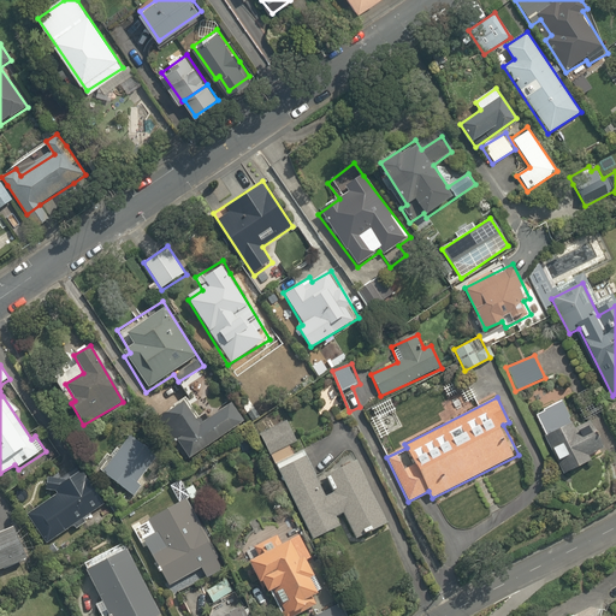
[(199,421),(185,401),(161,416),(190,460),(242,425),(227,402),(199,421)]
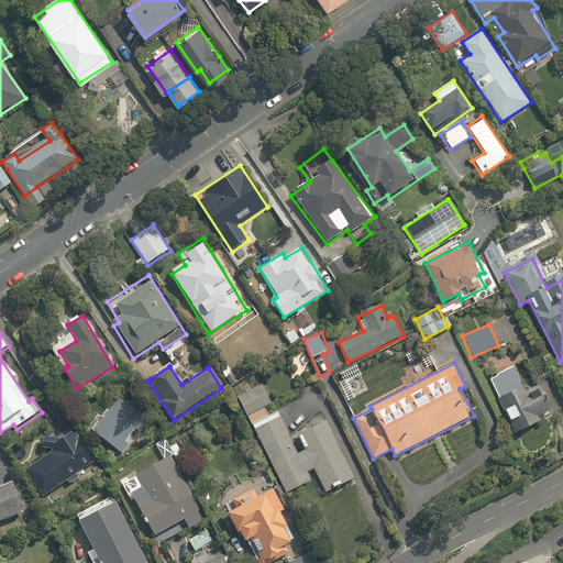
[(522,388),(514,367),(489,378),(514,433),(540,421),(538,415),(552,408),(540,381),(522,388)]
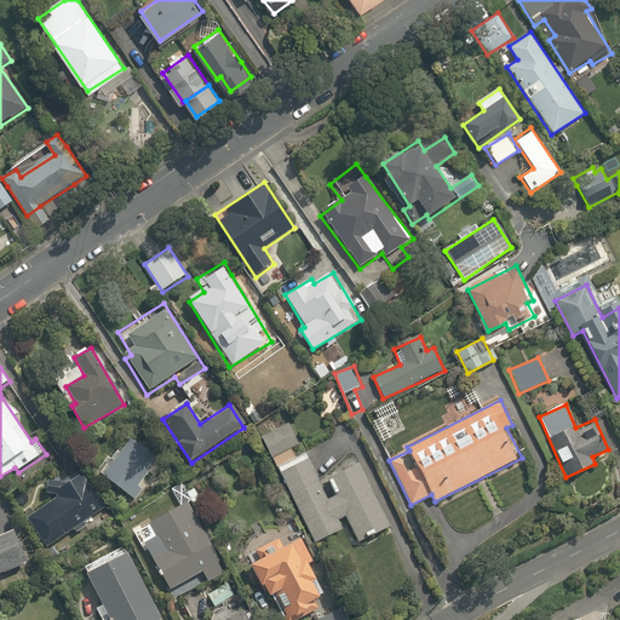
[(263,432),(275,459),(292,451),(303,446),(291,420),(263,432)]
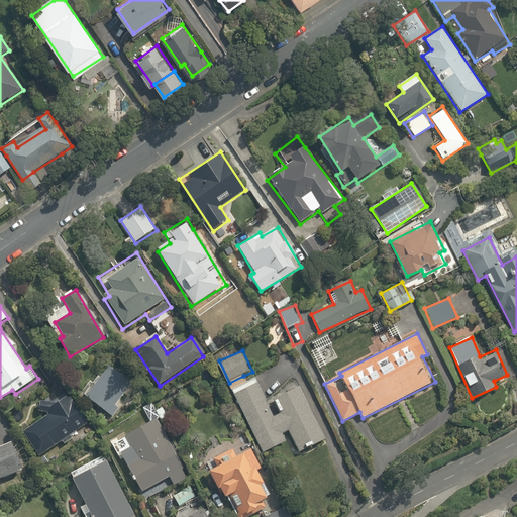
[(132,382),(107,365),(86,394),(110,412),(132,382)]
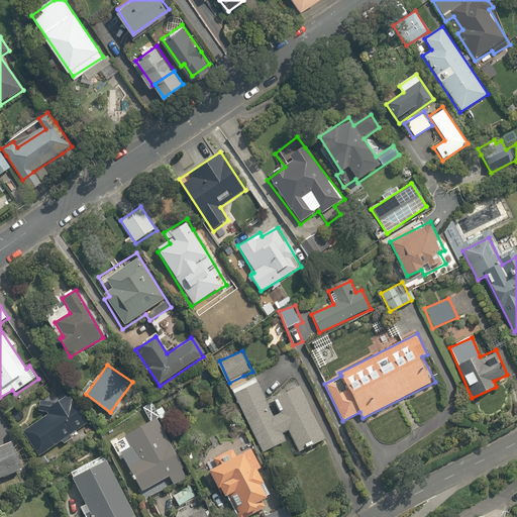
[(243,376),(229,383),(261,451),(285,440),(282,434),(289,431),(298,452),(324,440),(300,389),(277,400),(283,412),(274,416),(257,382),(248,386),(243,376)]
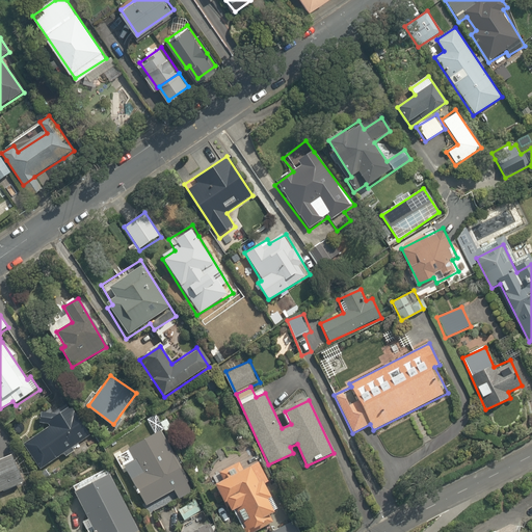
[(47,427),(25,442),(44,470),(61,458),(63,461),(73,456),(70,452),(92,437),(69,401),(42,419),(47,427)]
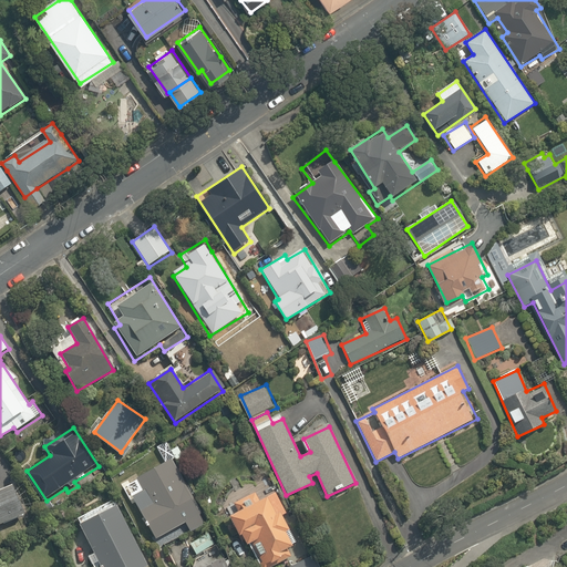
[(184,524),(188,532),(208,522),(174,459),(125,484),(154,540),(184,524)]
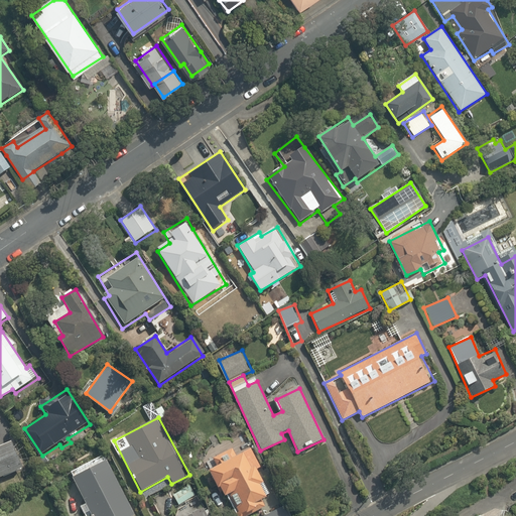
[(0,478),(22,469),(10,441),(0,445),(0,478)]
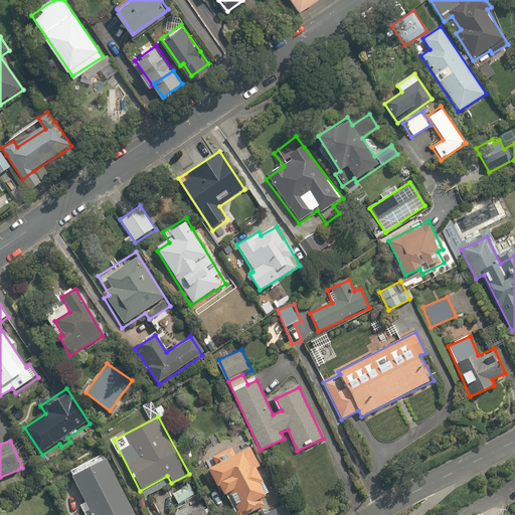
[(251,467),(243,452),(236,455),(232,447),(212,457),(217,465),(209,469),(223,497),(227,495),(236,514),(242,514),(265,504),(263,499),(269,496),(262,482),(265,480),(256,464),(251,467)]
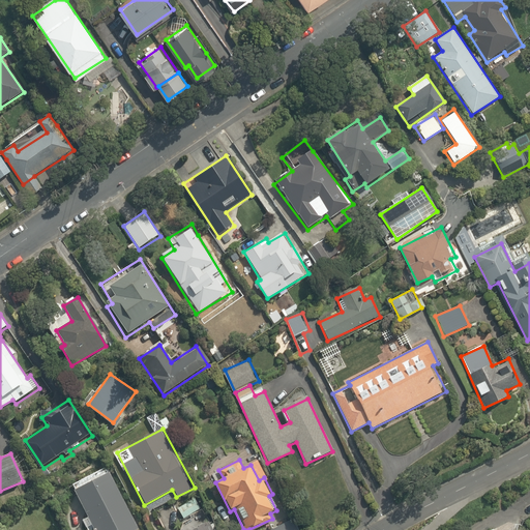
[(137,529),(107,467),(71,484),(87,518),(82,521),(86,529),(137,529)]
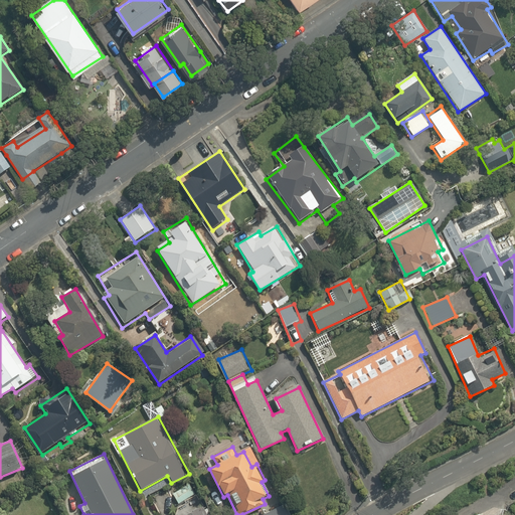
[(189,485),(172,493),(177,505),(194,496),(189,485)]
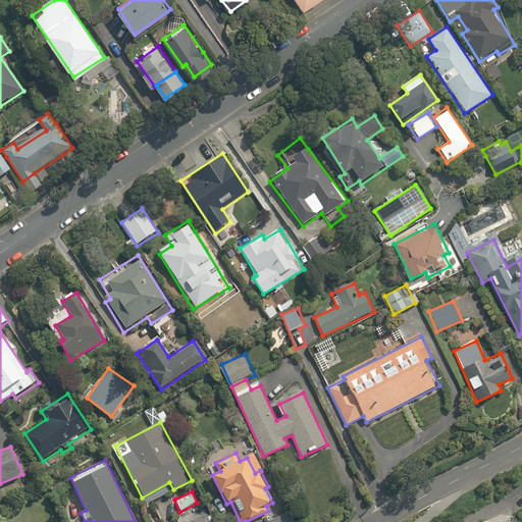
[(291,521),(285,511),(263,521),(262,521),(291,521)]
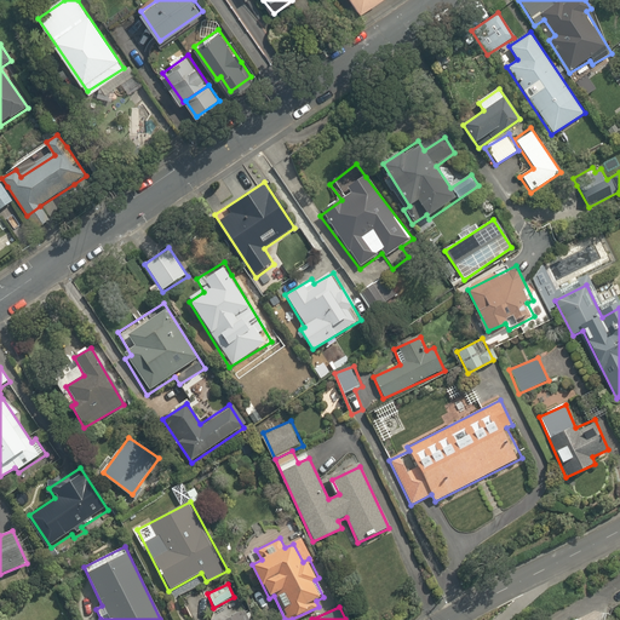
[(252,619),(247,609),(228,619),(252,619)]
